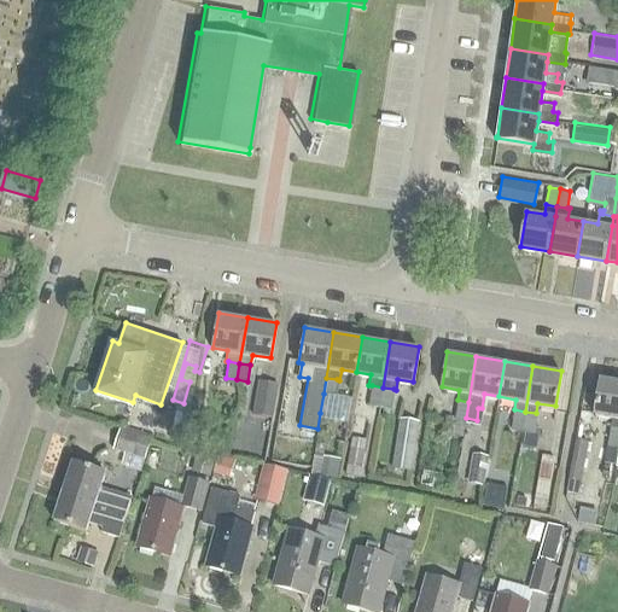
[(617,380),(600,377),(594,413),(611,415),(610,426),(617,426),(617,380)]
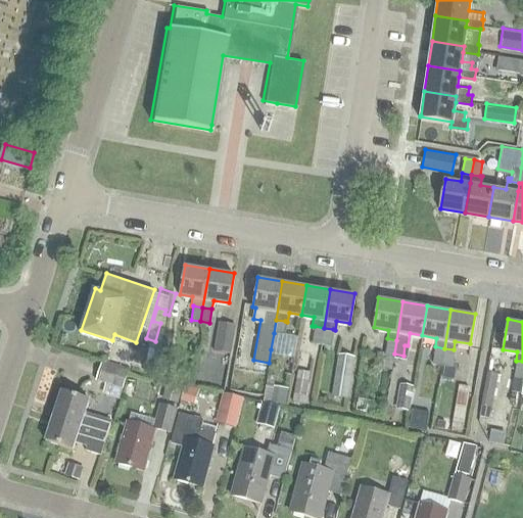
[(219,320),(214,348),(230,350),(234,322),(219,320)]
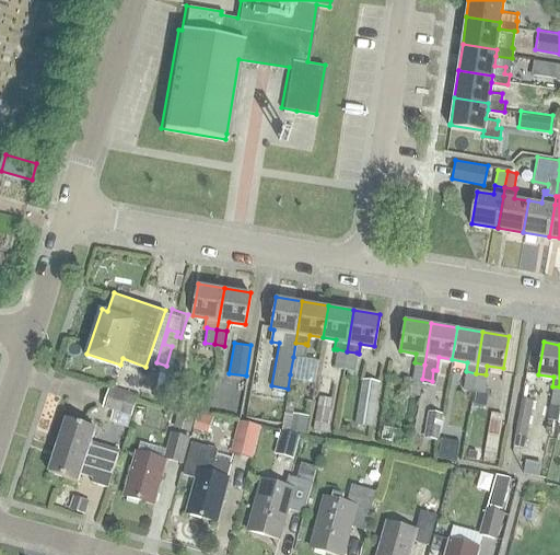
[(295,343),(293,357),(303,359),(303,358),(305,344),(295,343)]
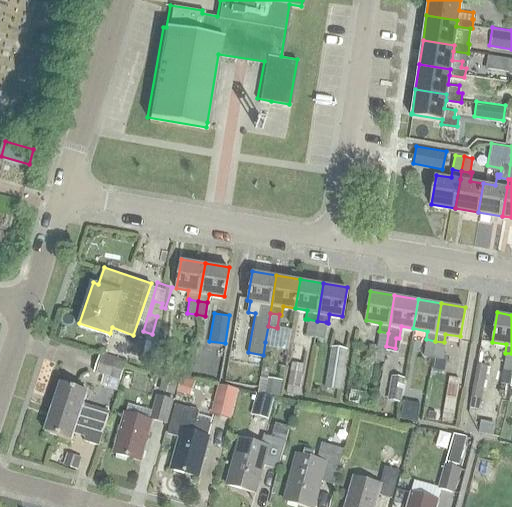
[(308,319),(305,333),(314,334),(317,321),(308,319)]
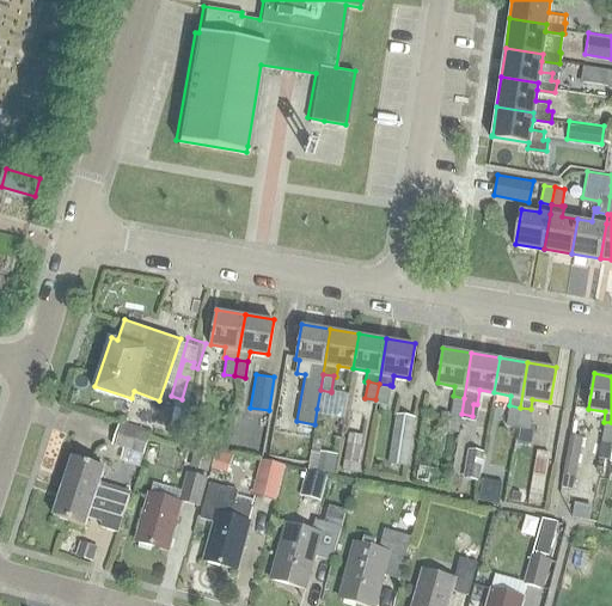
[(379,384),(375,399),(386,402),(390,385),(379,384)]
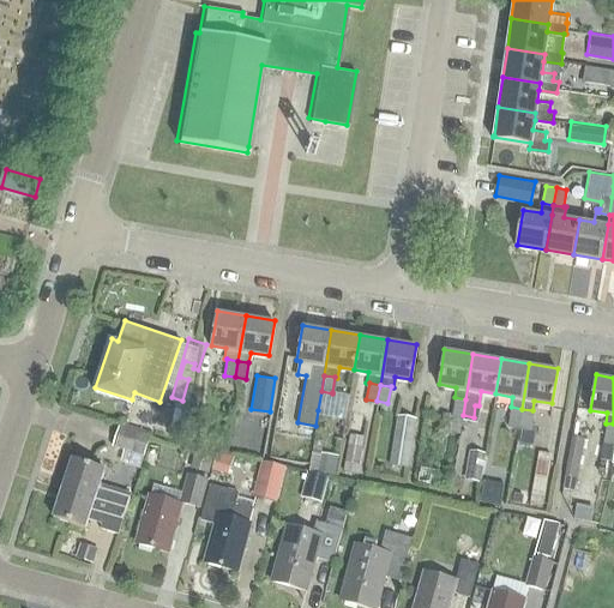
[(455,397),(452,414),(462,415),(463,415),(465,399),(455,397)]
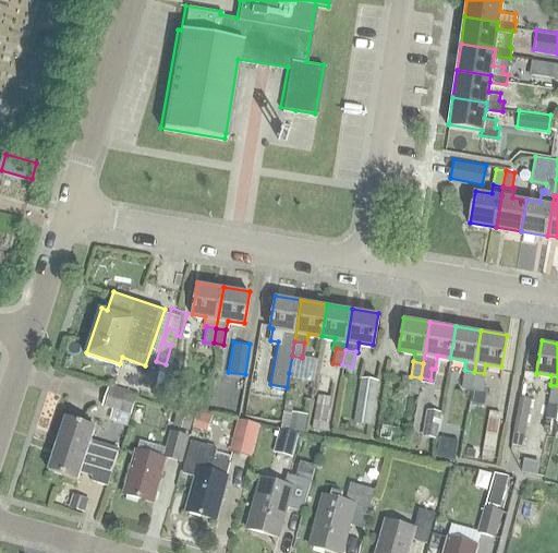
[(464,370),(461,385),(471,386),(474,372),(464,370)]
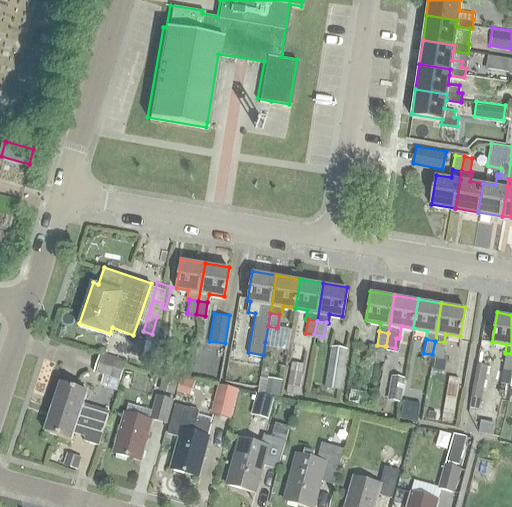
[(435,341),(432,354),(436,355),(441,356),(442,351),(444,342),(435,341)]
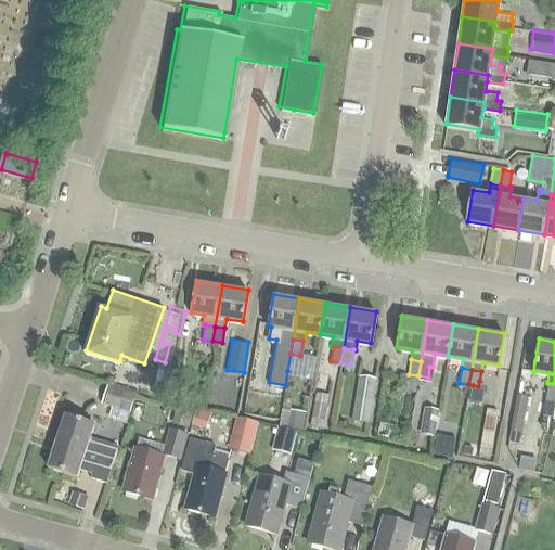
[(360,373),(353,416),(369,418),(375,375),(360,373)]
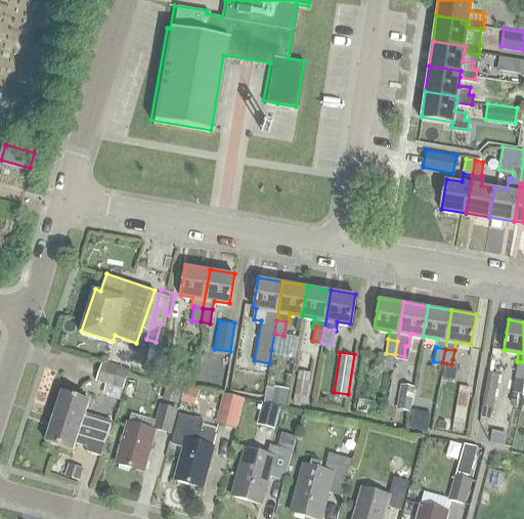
[(383,365),(392,368),(394,354),(386,353),(383,365)]
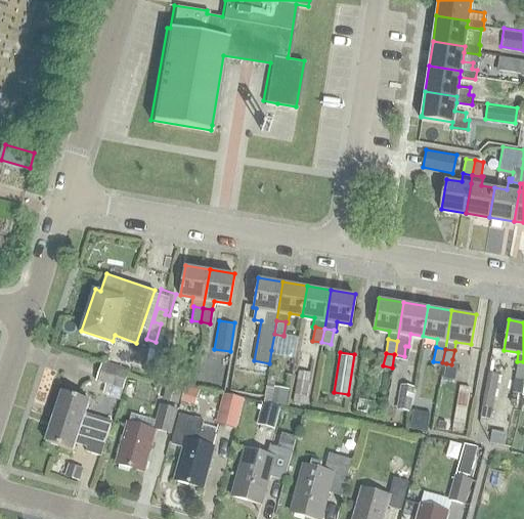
[(101,360),(96,378),(123,387),(129,371),(101,360)]
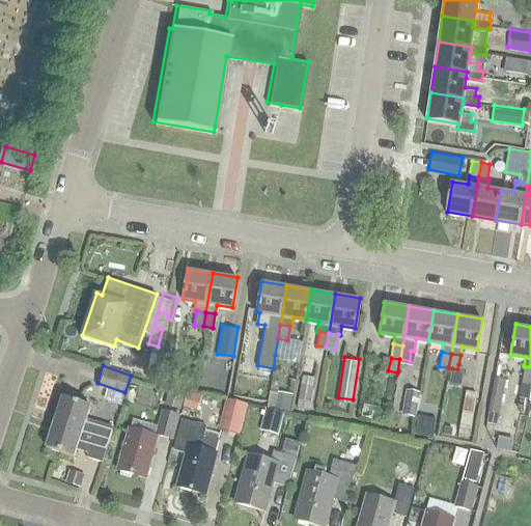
[(530,366),(524,366),(522,380),(530,382),(530,380),(530,366)]
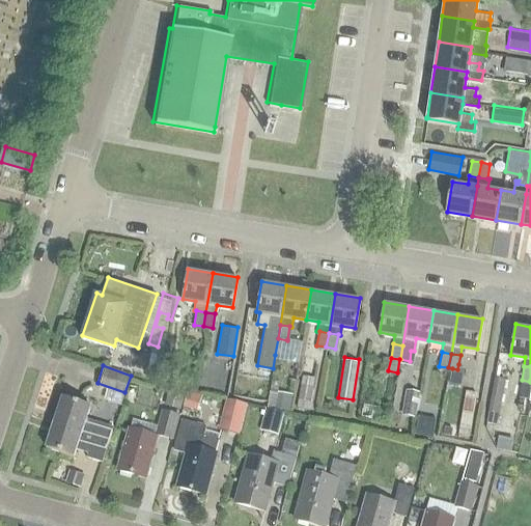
[(457,369),(452,368),(450,381),(459,382),(462,369),(457,369)]
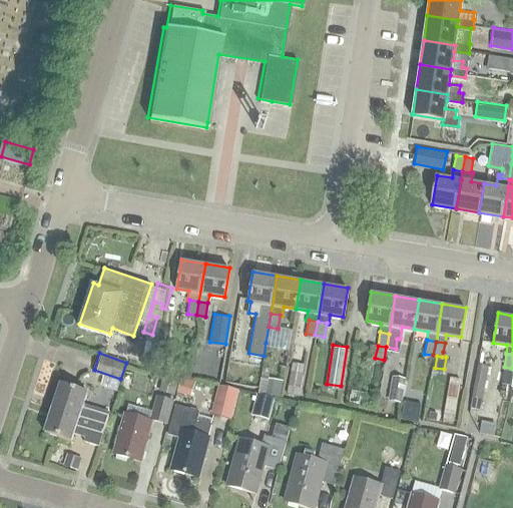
[(286,391),(298,393),(303,362),(291,360),(286,391)]
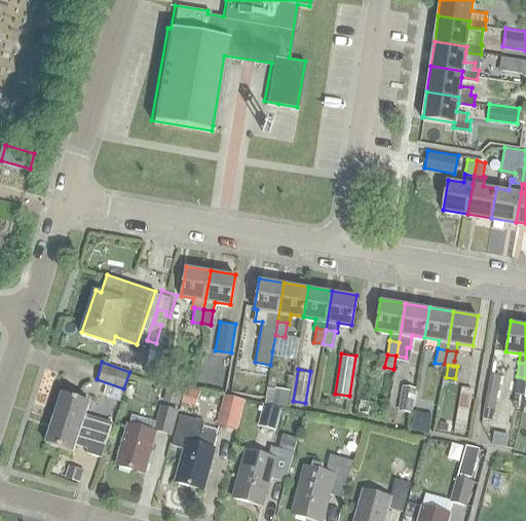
[(488,371),(483,404),(493,405),(499,373),(488,371)]
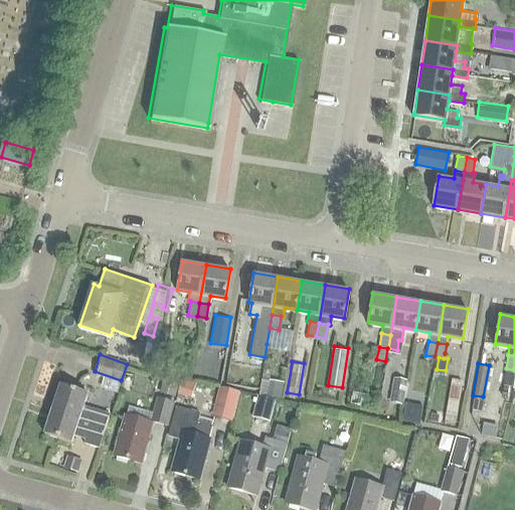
[(158,389),(174,394),(179,377),(163,372),(158,389)]
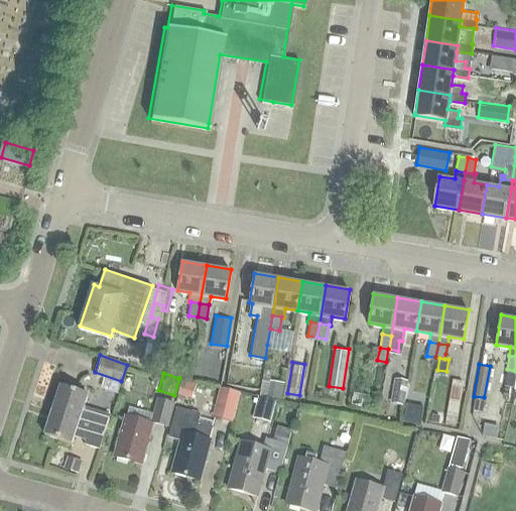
[(390,400),(403,402),(407,378),(394,376),(390,400)]
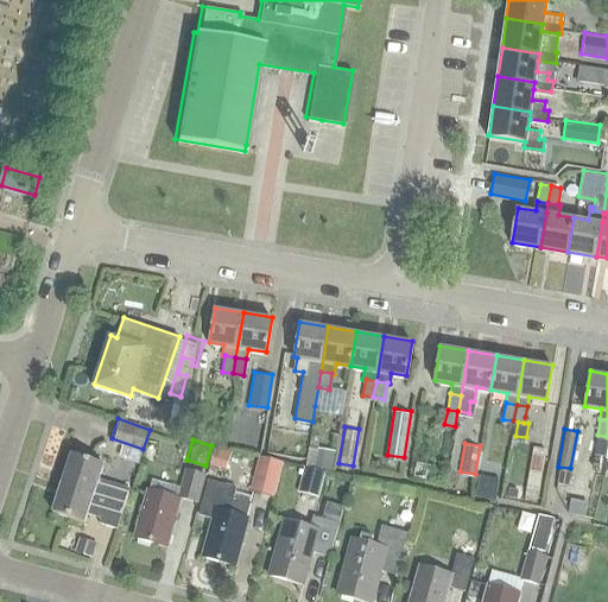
[(63,480),(124,500),(127,489),(112,485),(97,481),(103,463),(71,454),(63,480)]
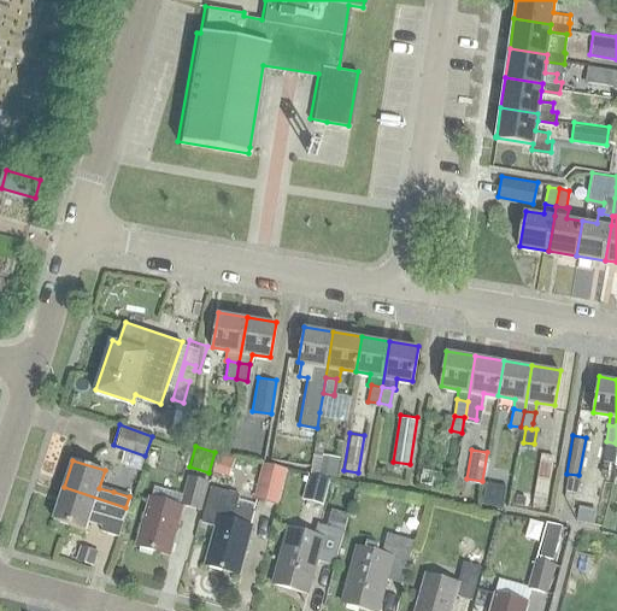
[(263,462),(254,494),(275,500),(283,468),(263,462)]
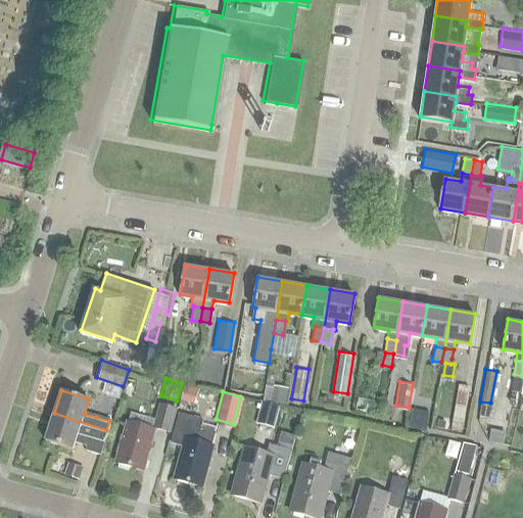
[(263,401),(259,413),(274,417),(278,405),(263,401)]
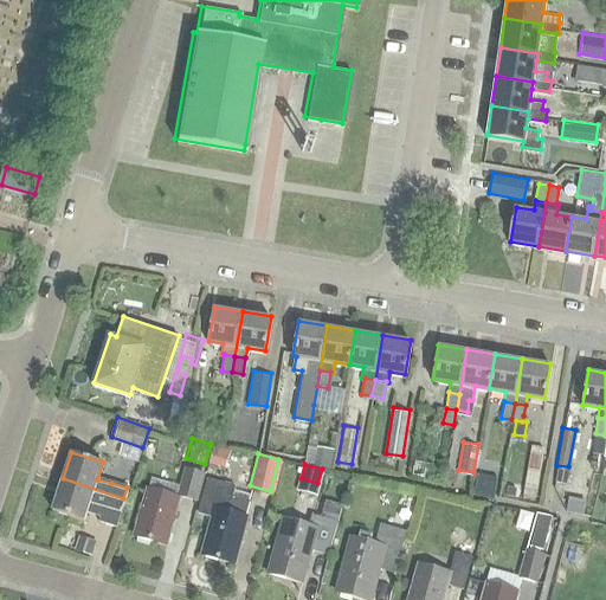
[(178,491),(197,497),(202,471),(185,466),(178,491)]
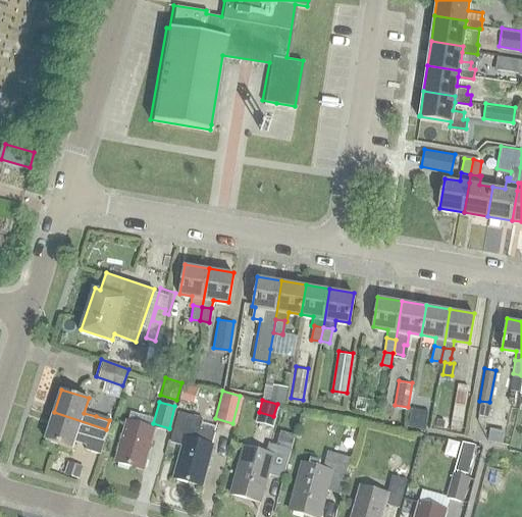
[(413,422),(429,425),(433,408),(416,405),(413,422)]
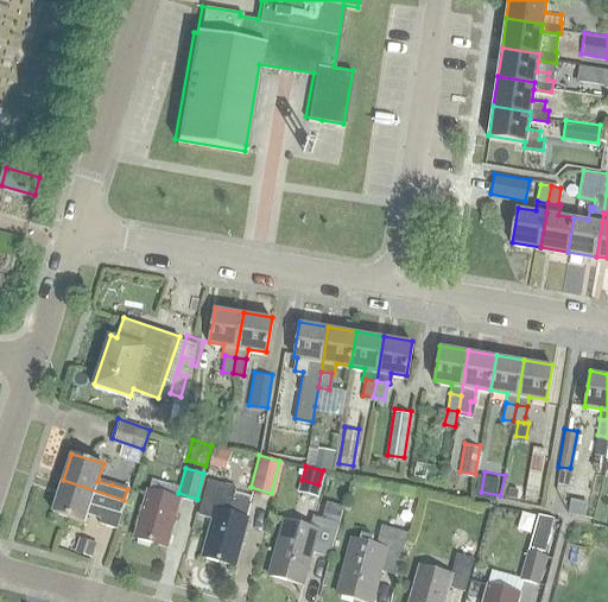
[(63,480),(54,509),(84,519),(89,504),(103,507),(100,519),(116,524),(124,500),(63,480)]
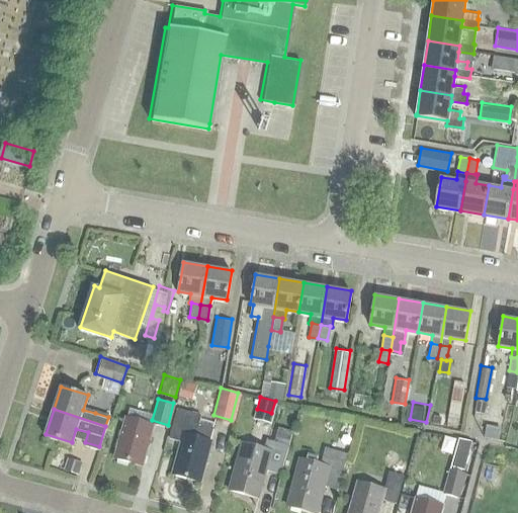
[(210,439),(208,438),(213,419),(176,409),(169,436),(181,440),(172,472),(199,479),(210,439)]
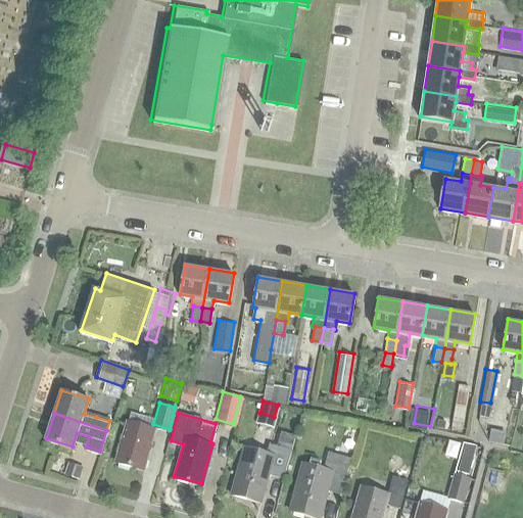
[(115,460),(143,468),(154,427),(127,420),(115,460)]
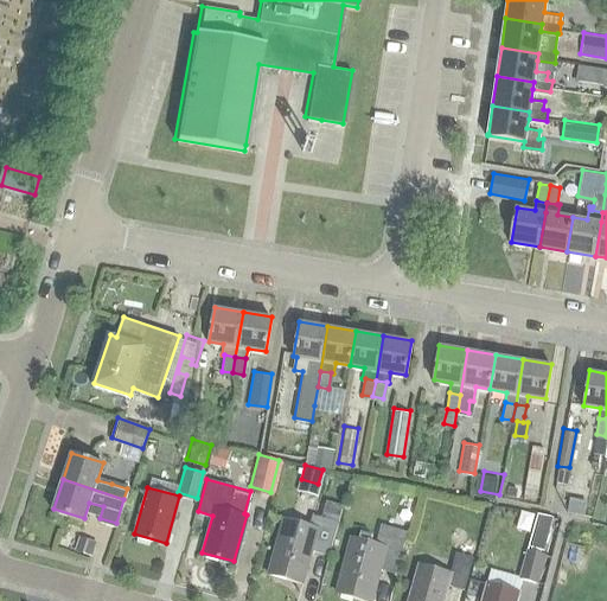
[(268,571),(301,580),(312,542),(330,547),(337,520),(312,513),(308,525),(282,519),(268,571)]
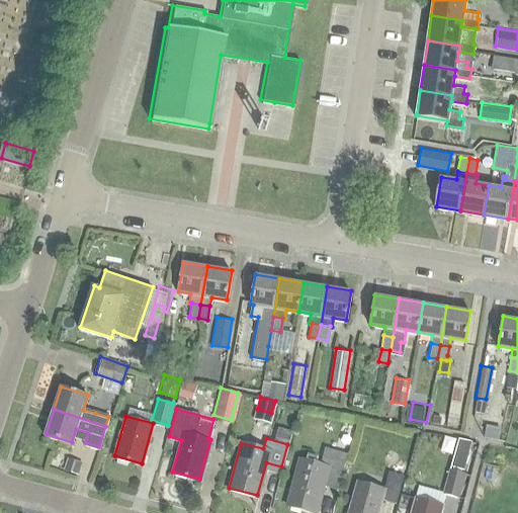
[(450,463),(463,467),(467,450),(454,447),(455,444),(447,442),(445,451),(453,453),(450,463)]
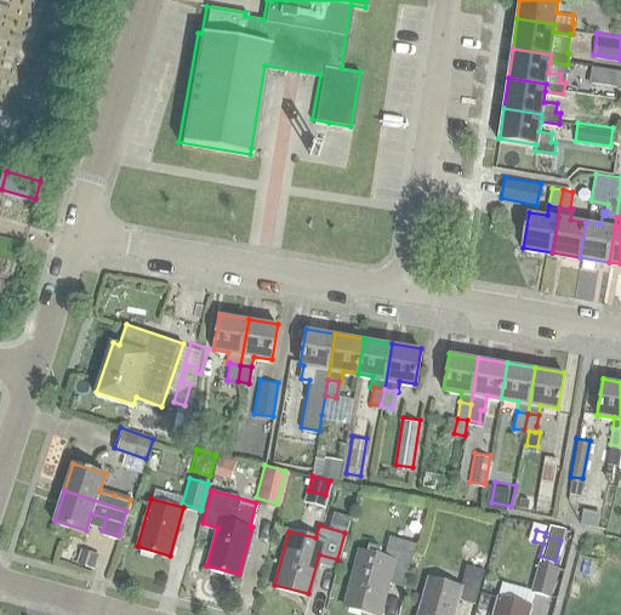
[(343,604),(377,614),(388,574),(404,579),(414,541),(389,535),(383,554),(359,548),(343,604)]
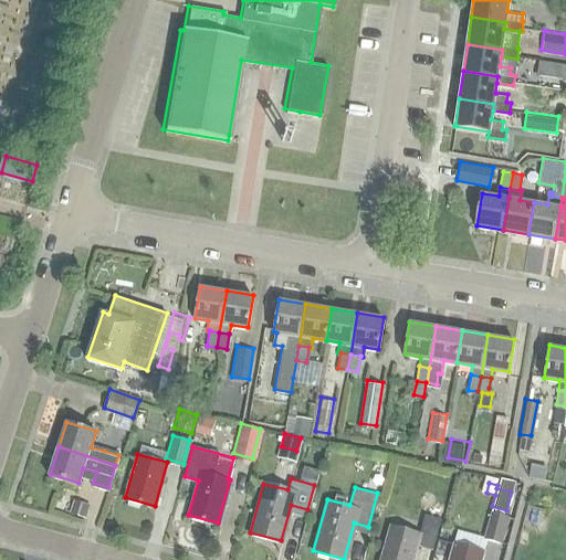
[(69,510),(85,516),(90,502),(73,496),(69,510)]
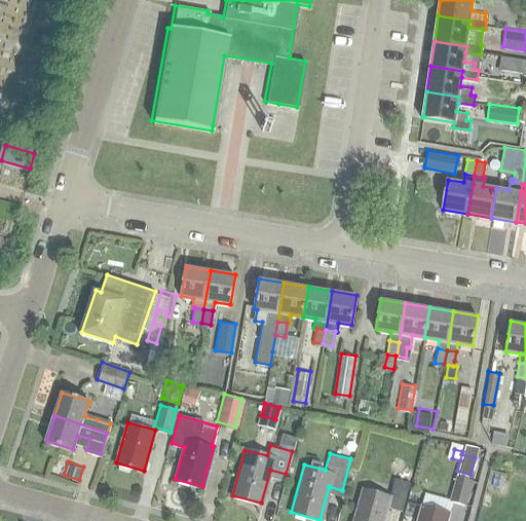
[(449,499),(464,504),(471,479),(455,475),(449,499)]
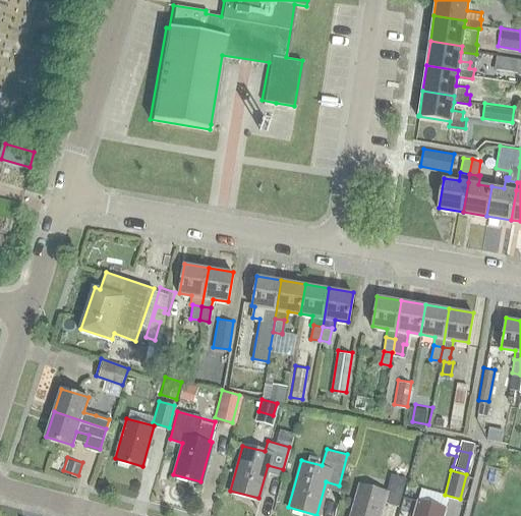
[(358,482),(349,515),(378,515),(384,500),(397,503),(404,477),(390,473),(386,490),(374,486),(358,482)]
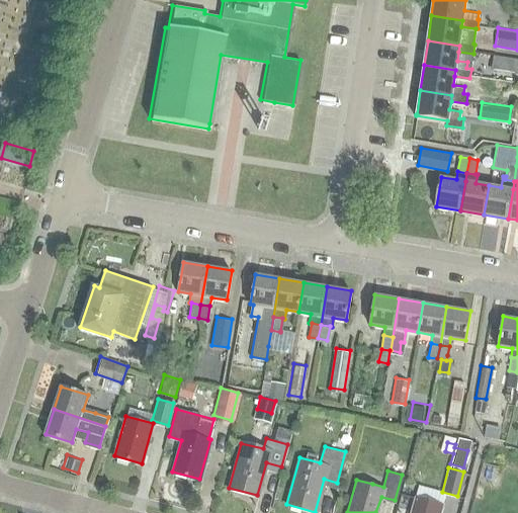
[(409,512),(439,512),(441,504),(414,497),(409,512)]
